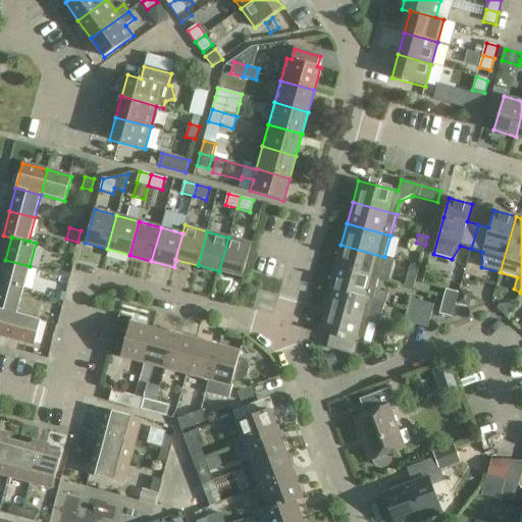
[(228,238),(219,271),(243,277),(252,244),(228,238)]
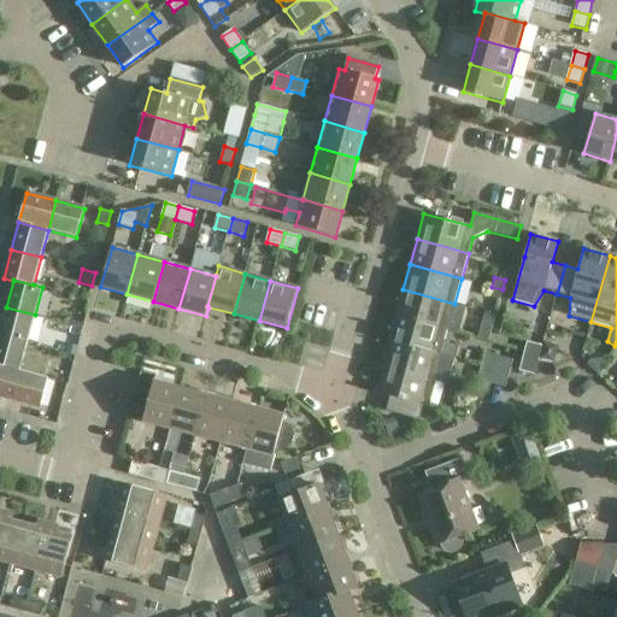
[(503,289),(492,287),(489,297),(499,300),(503,289)]
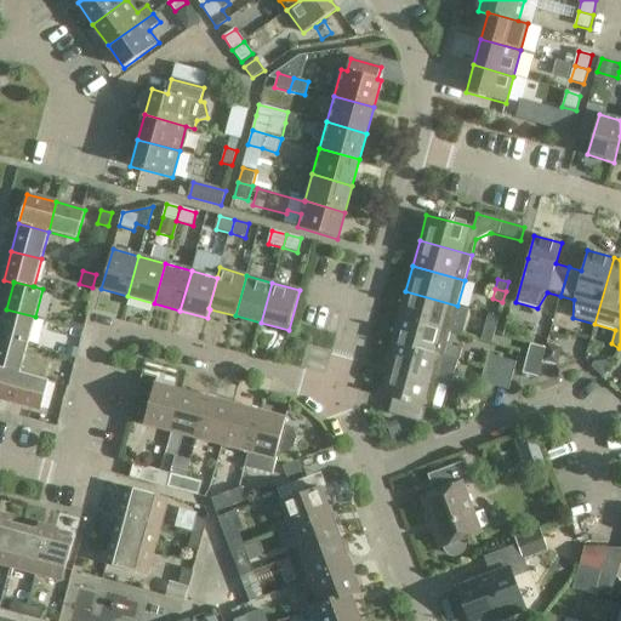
[(398,317),(450,331),(462,335),(468,311),(457,307),(457,306),(405,291),(398,317)]
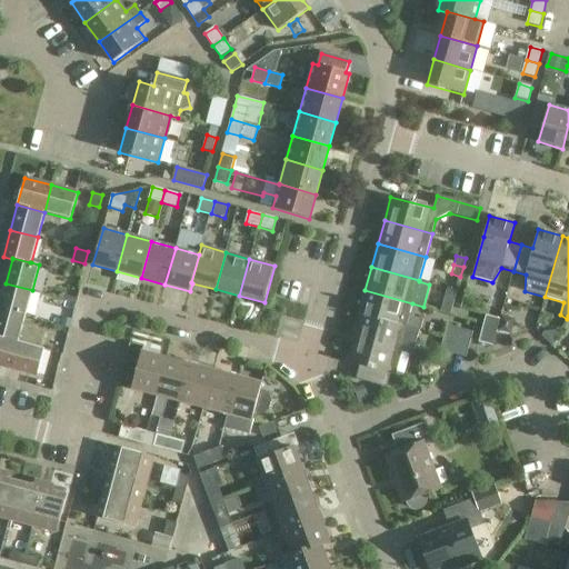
[(0,309),(26,317),(32,290),(6,283),(0,302),(0,309)]
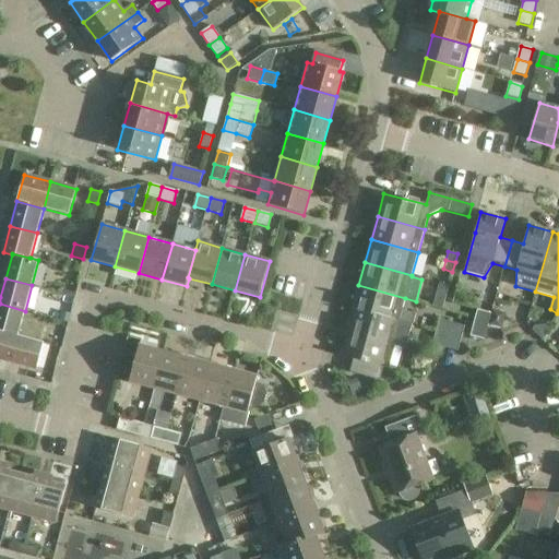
[(439,283),(437,293),(432,307),(442,309),(449,286),(439,283)]
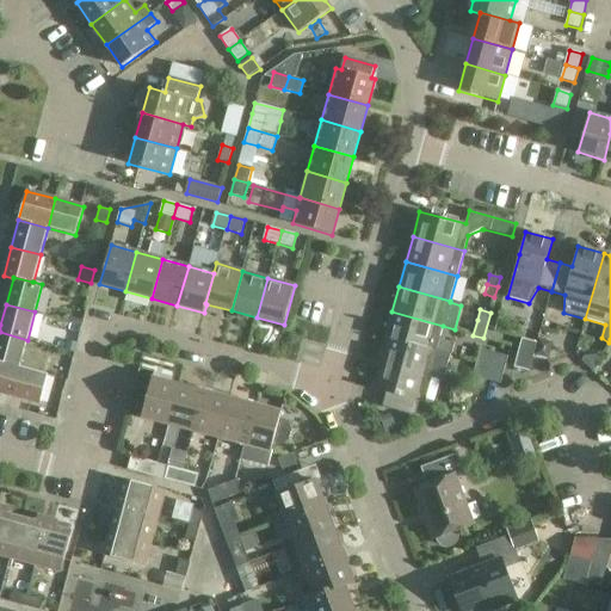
[(443,326),(392,312),(387,329),(389,333),(388,338),(439,352),(449,355),(452,343),(439,340),(443,326)]
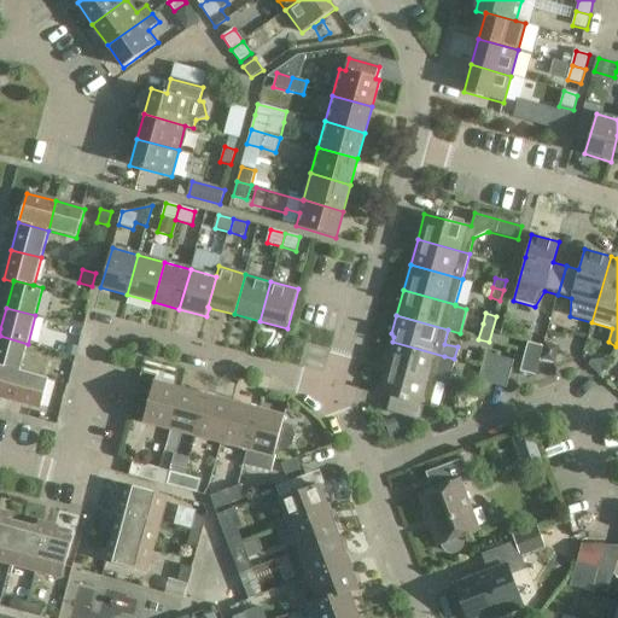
[(0,365),(21,371),(28,344),(0,336),(0,365)]
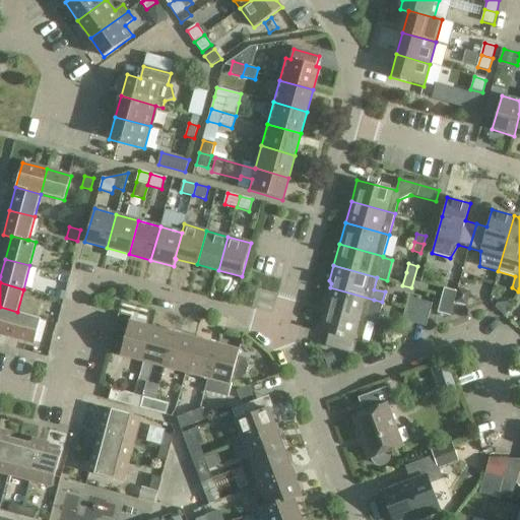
[(330,287),(324,309),(368,322),(374,300),(330,287)]
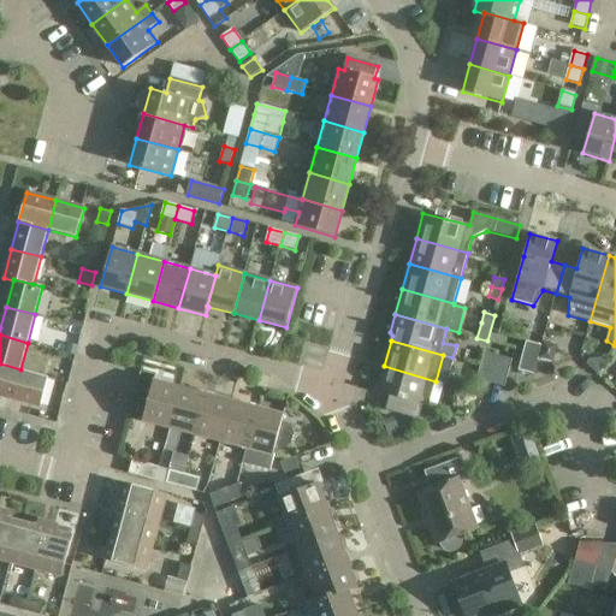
[(67,343),(65,354),(75,356),(77,345),(67,343)]
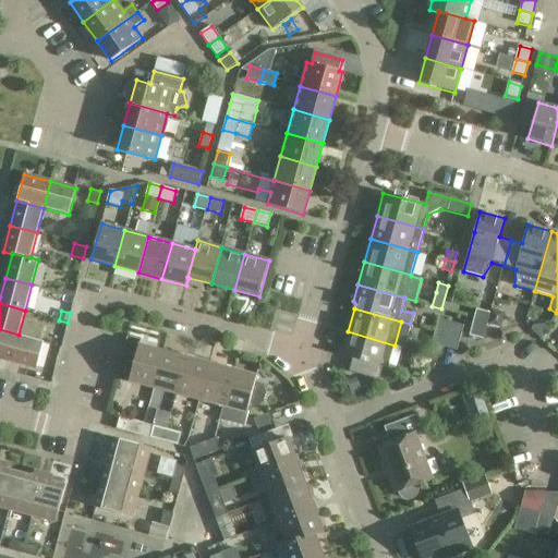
[(492,311),(488,326),(501,328),(505,313),(492,311)]
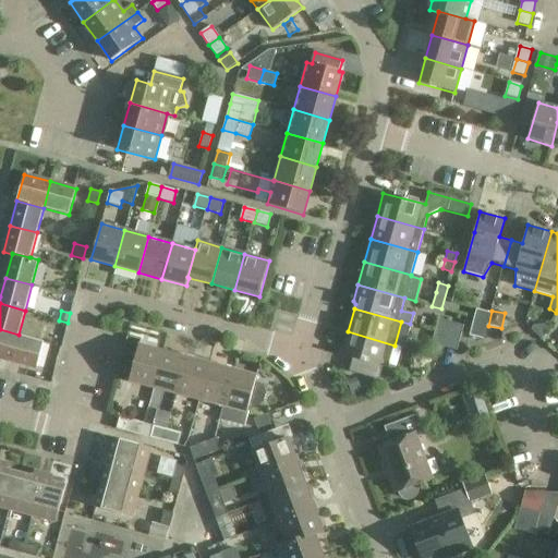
[(444,348),(451,323),(438,318),(432,343),(444,348)]
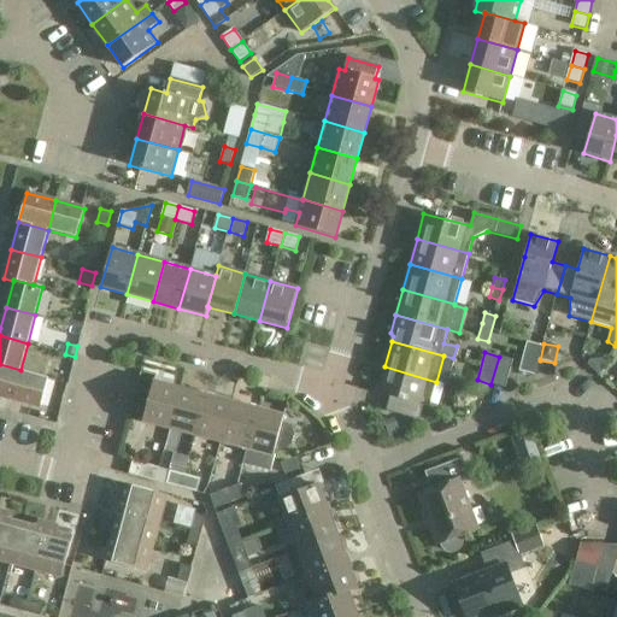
[(527,352),(523,365),(535,369),(539,354),(527,352)]
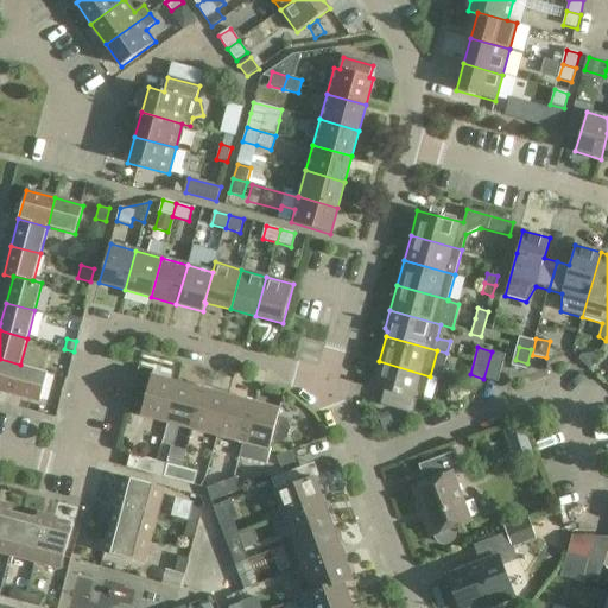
[(505,355),(492,352),(483,379),(498,382),(505,355)]
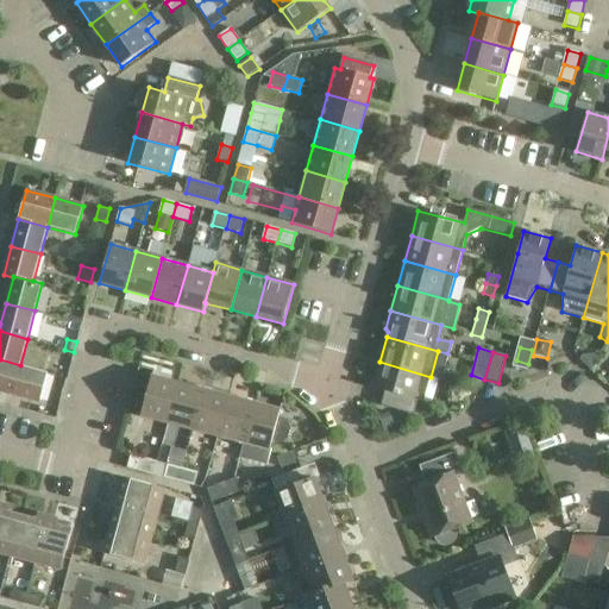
[(582,356),(581,358),(591,369),(598,358),(594,355),(582,356)]
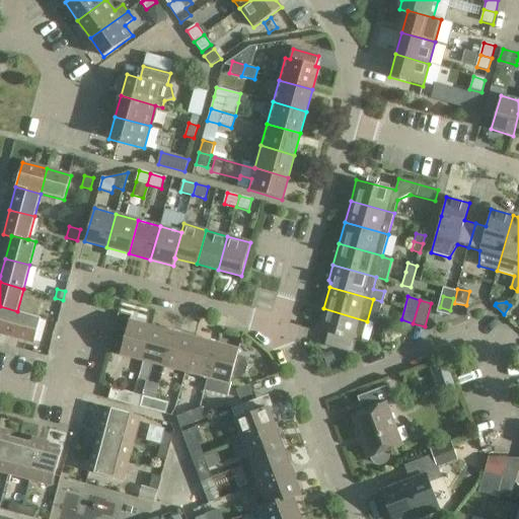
[(0,334),(10,337),(17,311),(0,306),(0,334)]
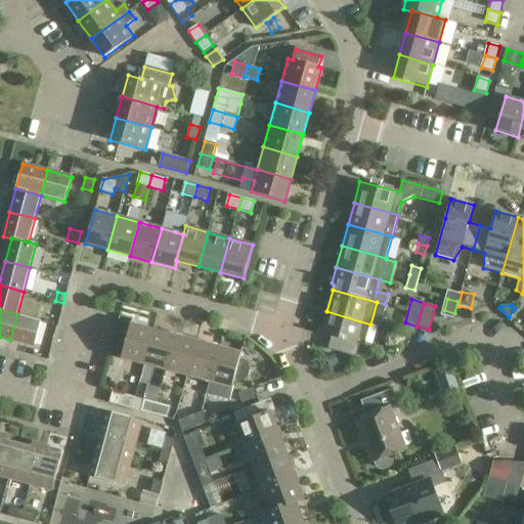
[(370,324),(326,311),(320,334),(332,338),(329,349),(356,357),(359,345),(364,346),(370,324)]
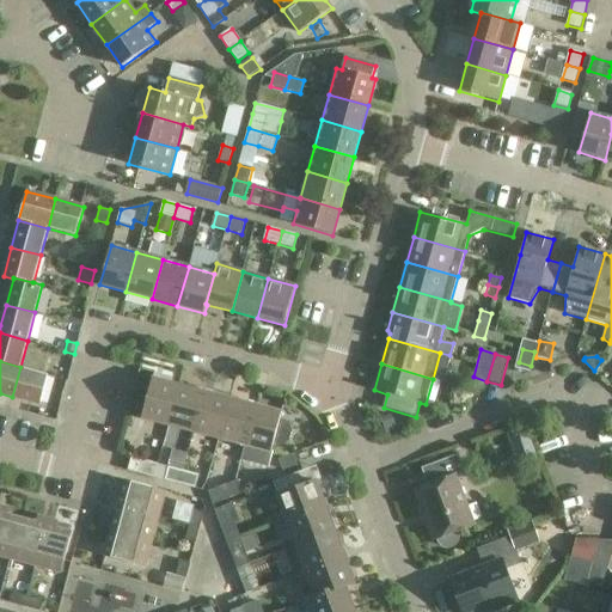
[(20,367),(12,397),(40,404),(48,375),(25,369),(20,367)]
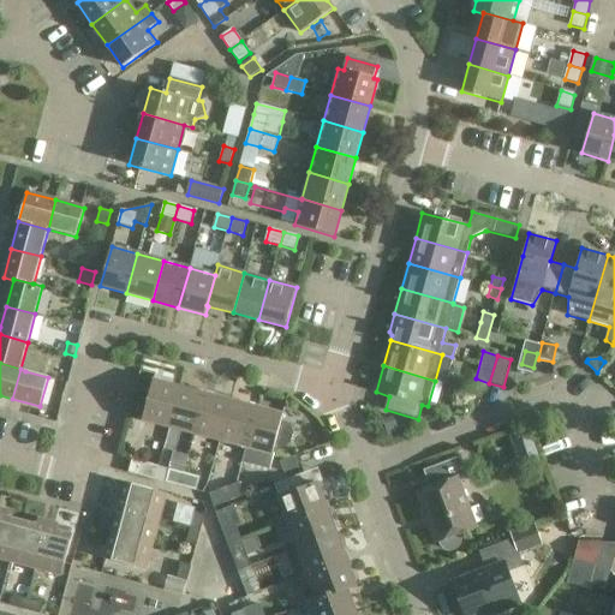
[(168,428),(179,387),(153,381),(143,421),(168,428)]
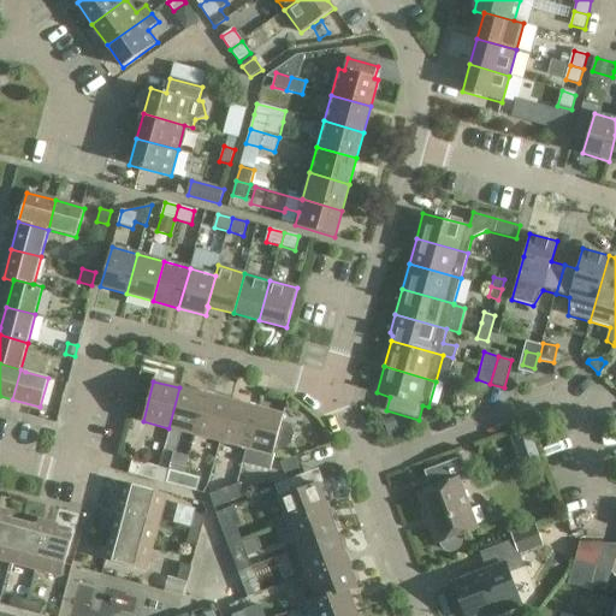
[(195,436),(205,395),(179,388),(169,428),(195,436)]
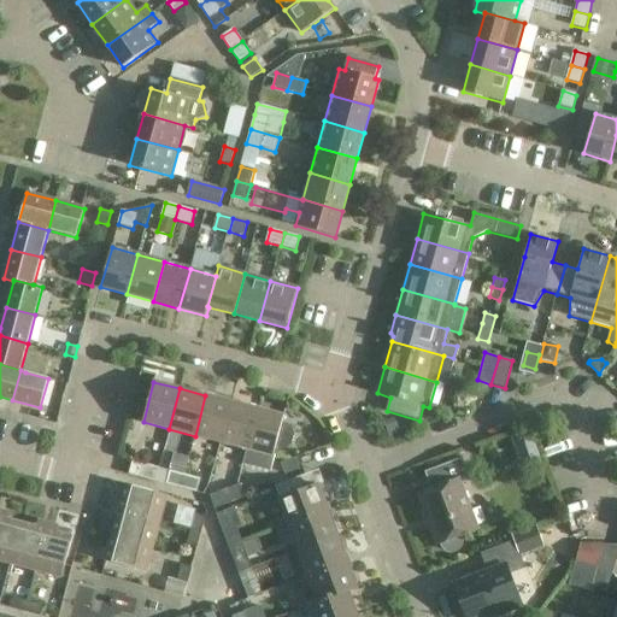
[(205,395),(195,436),(221,442),(231,403),(205,395)]
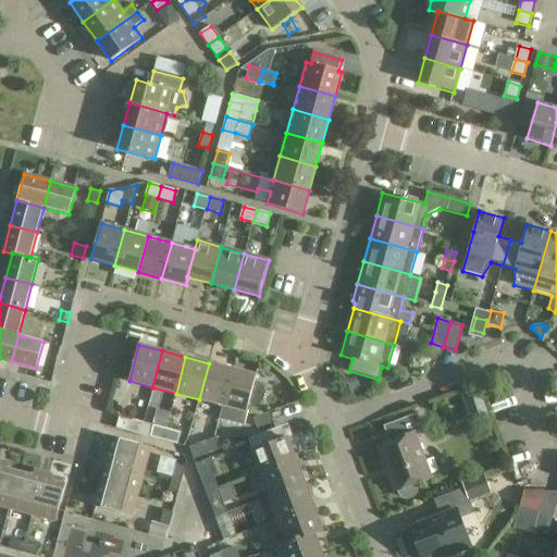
[(209,363),(199,399),(222,406),(232,369),(209,363)]
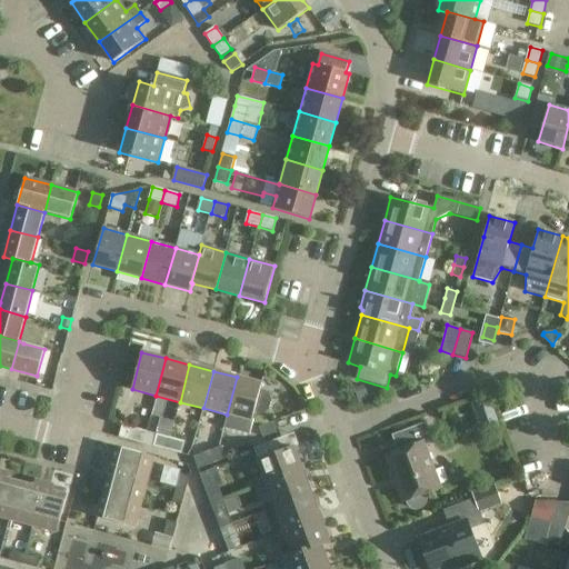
[(237,377),(227,415),(252,421),(255,413),(258,415),(262,413),(266,412),(268,409),(270,401),(269,398),(268,396),(266,393),(260,391),(262,383),(237,377)]
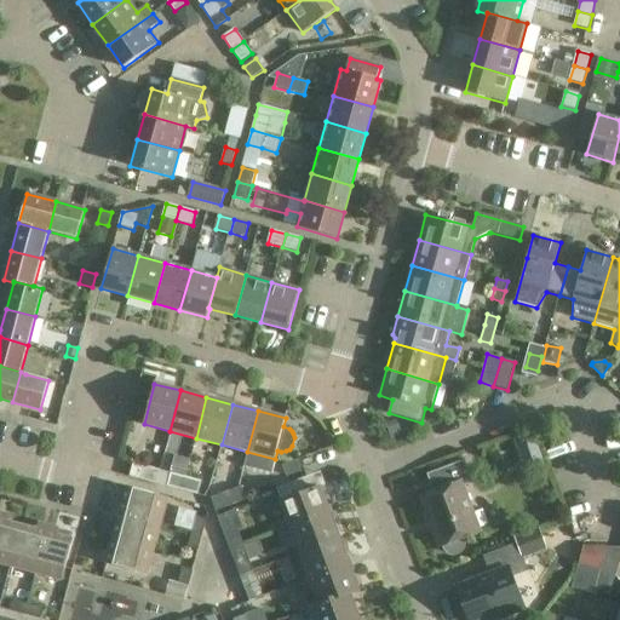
[(396,420),(385,424),(391,440),(402,436),(396,420)]
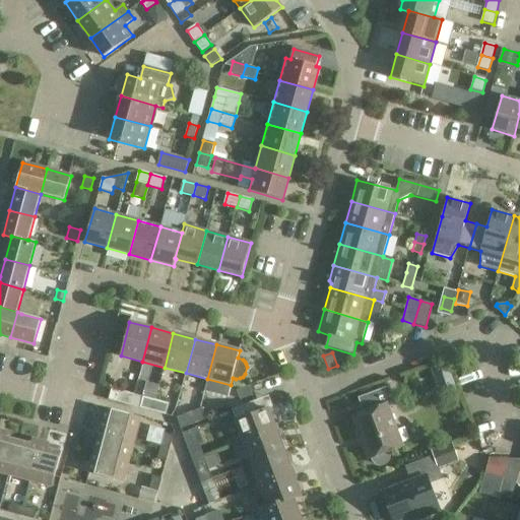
[(435,366),(433,371),(435,376),(440,378),(445,376),(447,371),(445,366),(440,364),(435,366)]
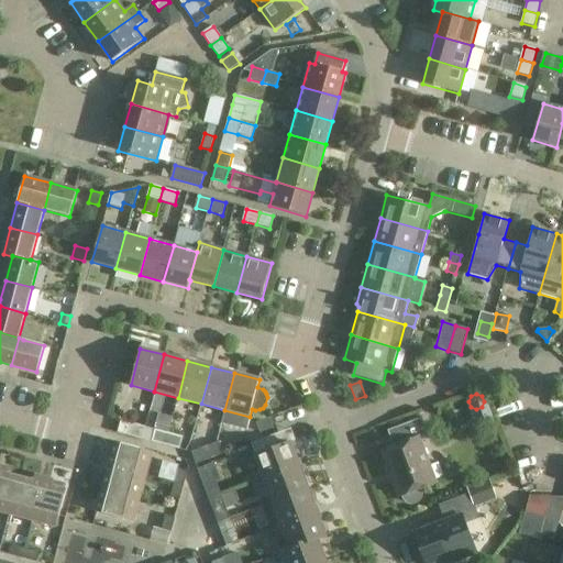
[(269,418),(257,422),(261,433),(273,429),(269,418)]
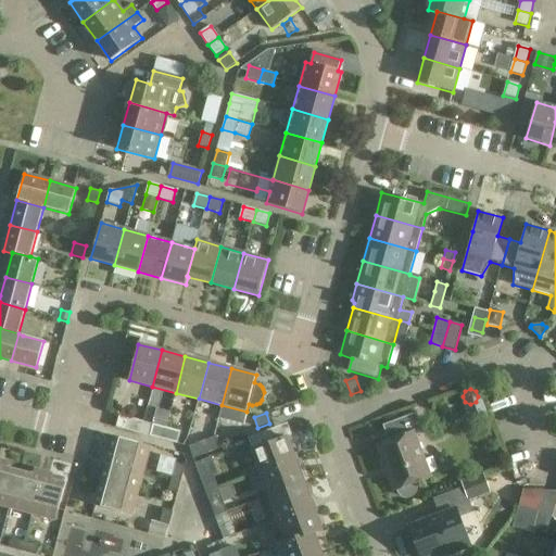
[(395,491),(396,490),(397,495),(401,497),(407,498),(413,497),(415,493),(416,488),(414,483),(430,477),(414,433),(421,430),(415,414),(382,426),(389,442),(378,445),(395,491)]
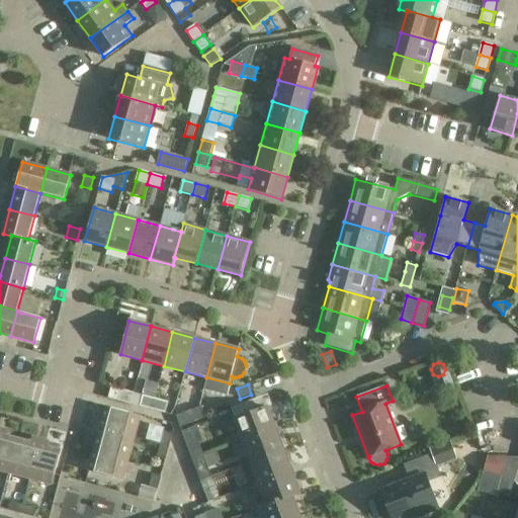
[(131,405),(134,393),(111,387),(108,399),(131,405)]
